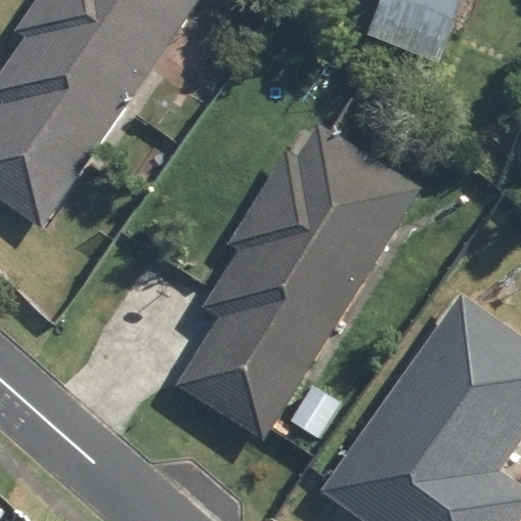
[(0,200),(42,228),(199,0),(33,0),(13,28),(24,34),(0,69),(0,101),(0,200)]
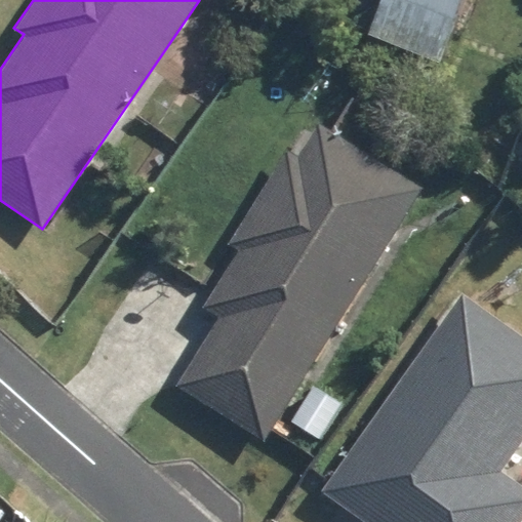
[(384,0),(369,36),(438,64),(464,0),(384,0)]
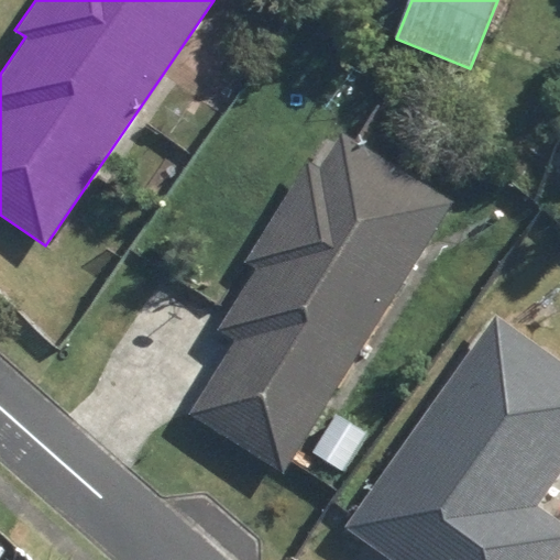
[(190,410),(283,469),(453,201),(341,130),(318,166),(307,158),(243,259),(259,268),(219,329),(235,340),(190,410)]
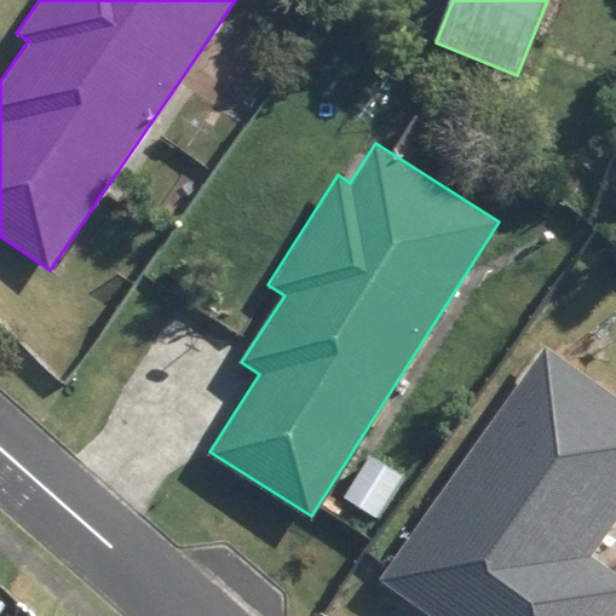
[(378,580),(427,615),(615,615),(615,573),(591,554),(615,519),(615,395),(545,345),(378,580)]
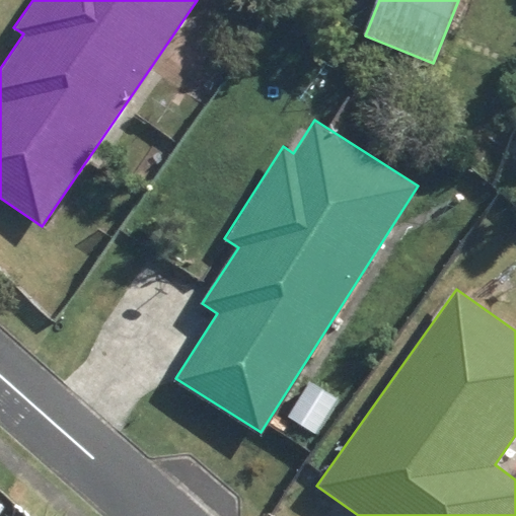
[(285,417),(315,433),(337,397),(307,380),(285,417)]
